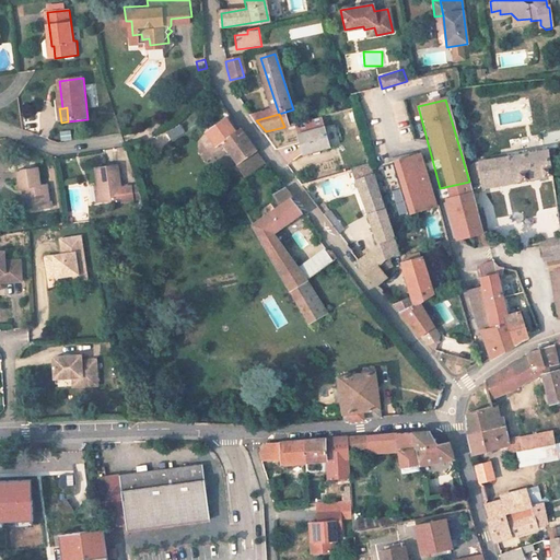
[(245,136),(238,126),(233,129),(230,125),(222,130),(225,135),(219,139),(234,163),(255,149),(245,136)]
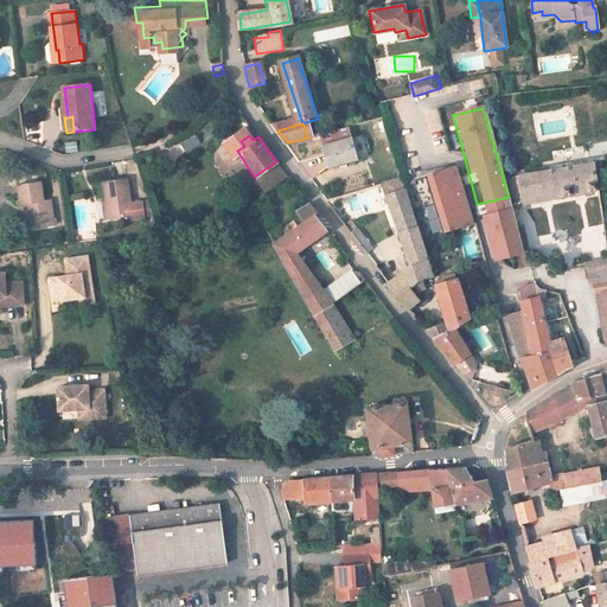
[(357,159),(351,139),(324,146),(330,166),(357,159)]
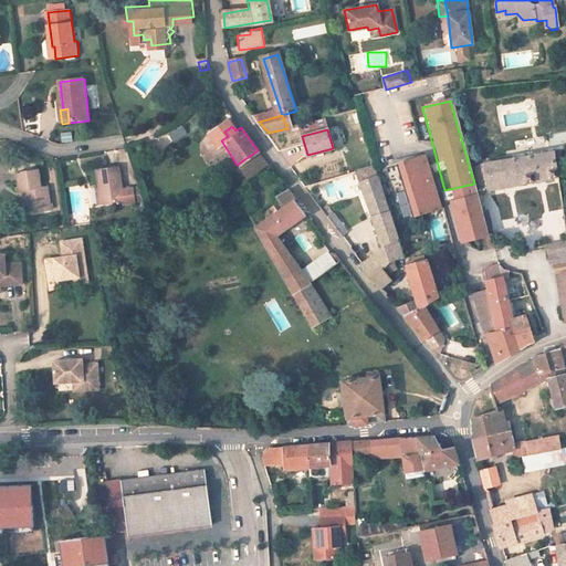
[(540,184),(540,179),(554,177),(555,182),(563,181),(559,165),(565,164),(565,153),(480,166),(474,167),(480,195),(481,197),(494,195),(494,191),(540,184)]
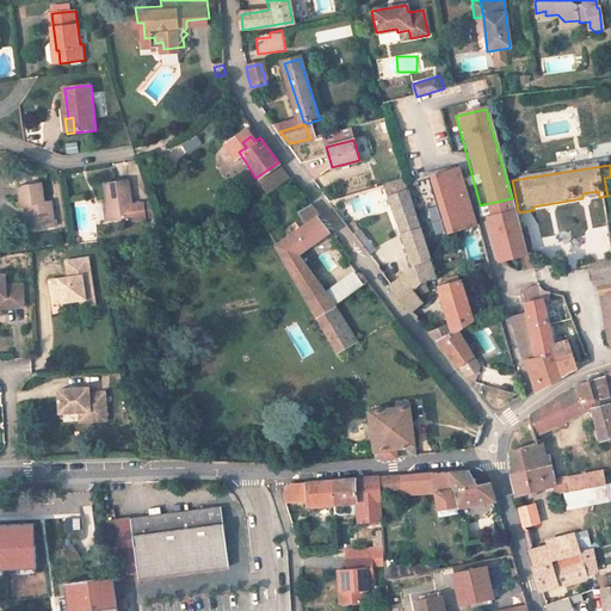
[(535,251),(528,221),(519,213),(518,210),(516,210),(512,198),(480,205),(480,210),(471,213),(457,170),(414,180),(431,239),(480,224),(492,263),(535,251)]
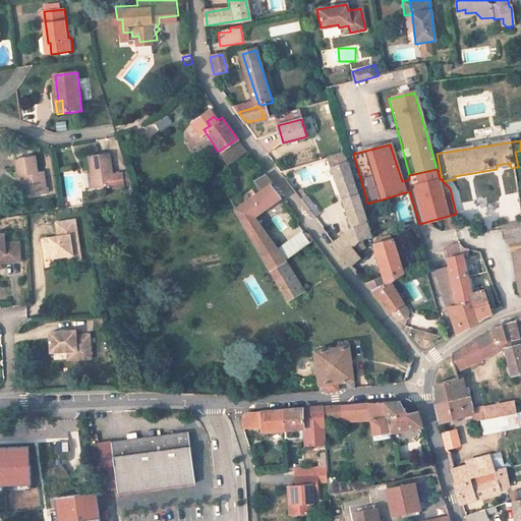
[(115,176),(112,155),(93,158),(95,175),(98,190),(117,187),(117,189),(127,187),(125,174),(115,176)]
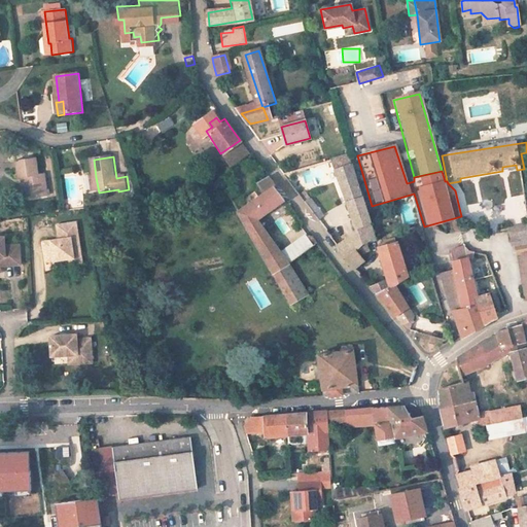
[(54,198),(49,175),(43,176),(41,160),(20,162),(23,179),(26,179),(31,179),(35,201),(54,198)]
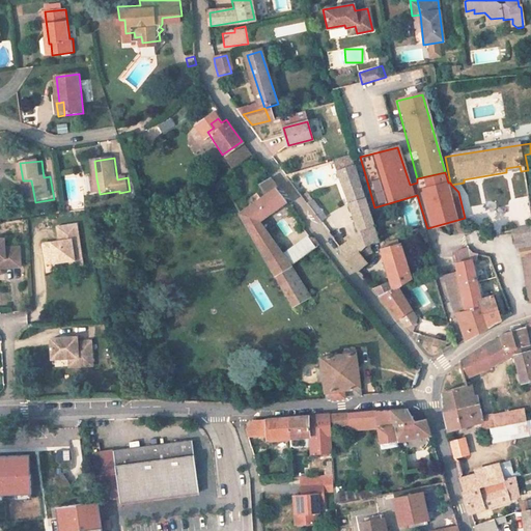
[(368,210),(355,166),(339,171),(359,233),(344,244),(356,258),(372,245),(380,240),(368,210)]
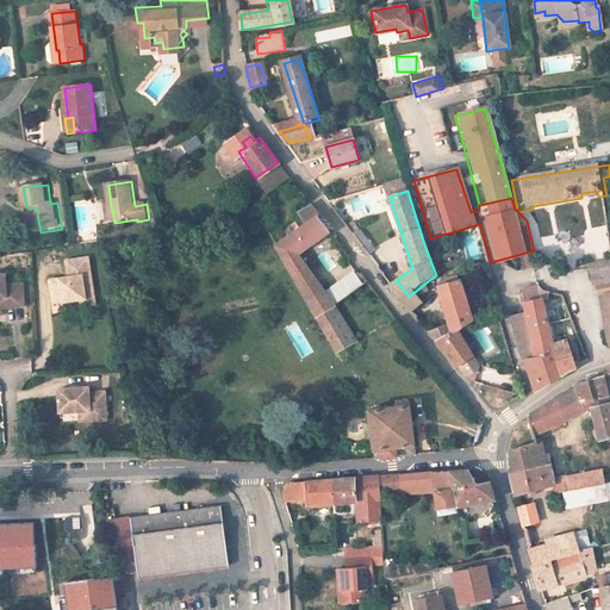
[(157,218),(154,203),(147,204),(149,219),(157,218)]
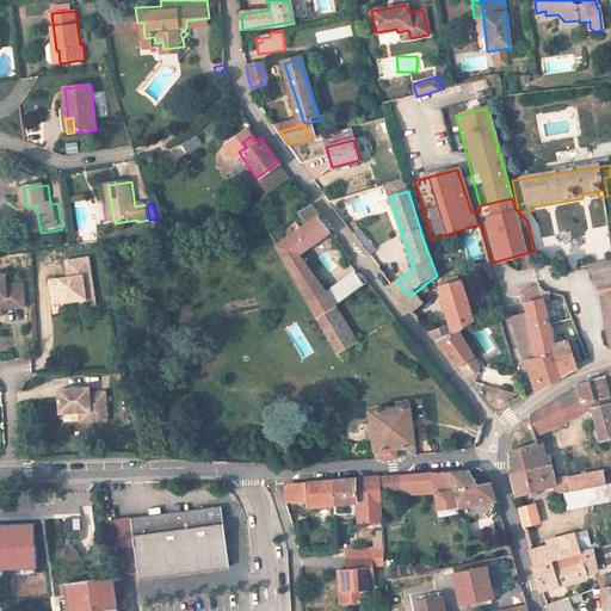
[(302,254),(331,233),(326,228),(310,207),(300,213),(306,224),(273,244),(318,315),(335,303),(369,281),(359,271),(328,292),(302,254)]
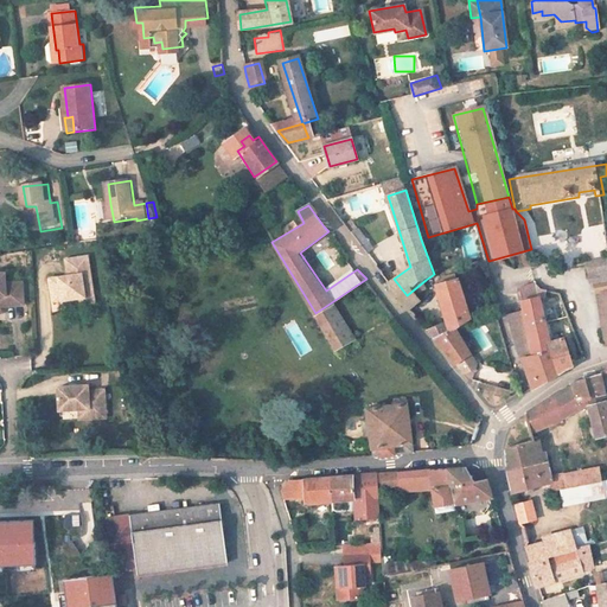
[(40,231),(36,206),(30,206),(34,231),(40,231)]
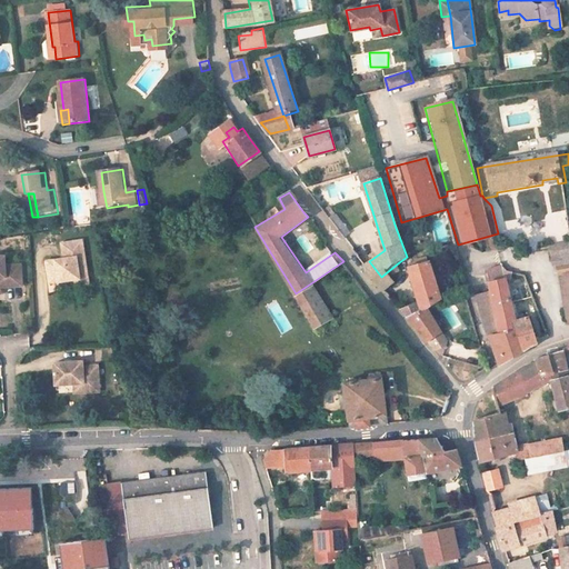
[(353,232),(332,206),(327,210),(348,237),(353,232)]
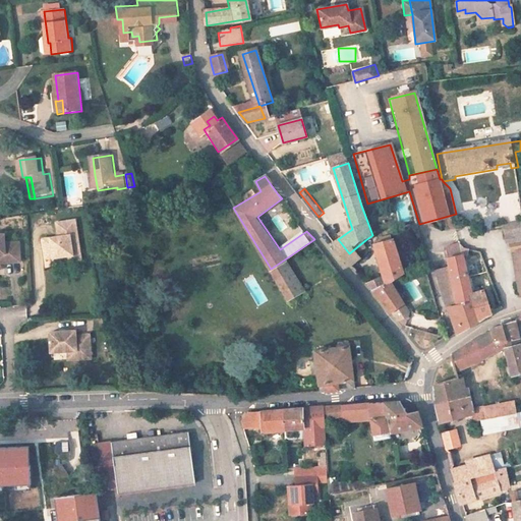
[(520,223),(506,227),(509,242),(520,240),(520,223)]
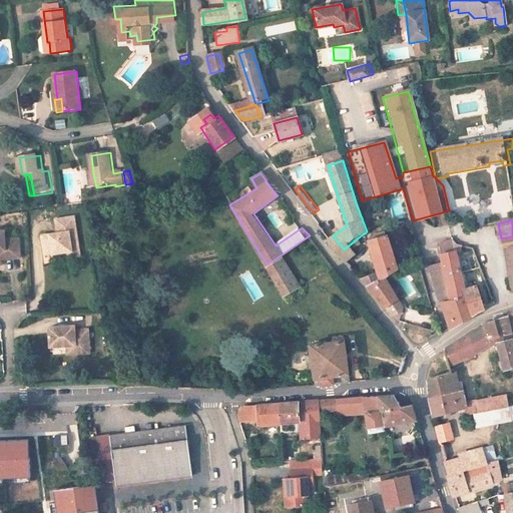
[(81,253),(76,220),(59,223),(60,236),(45,238),(47,250),(54,249),(55,258),(67,255),(81,253)]
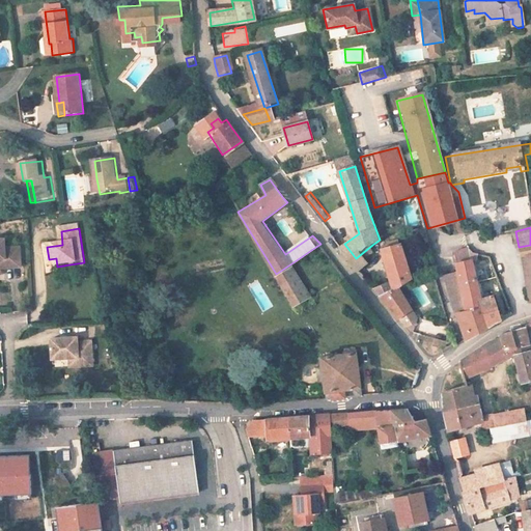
[(23,270),(22,249),(7,250),(6,241),(0,241),(0,263),(7,263),(7,271),(23,270)]
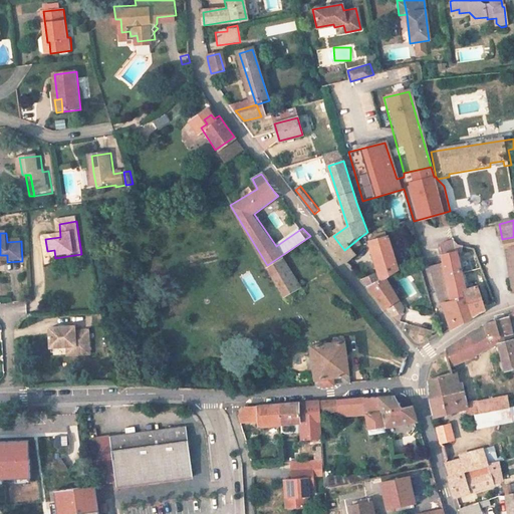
[(401,269),(389,235),(370,240),(379,270),(365,276),(371,284),(389,276),(396,273),(396,272),(401,269)]
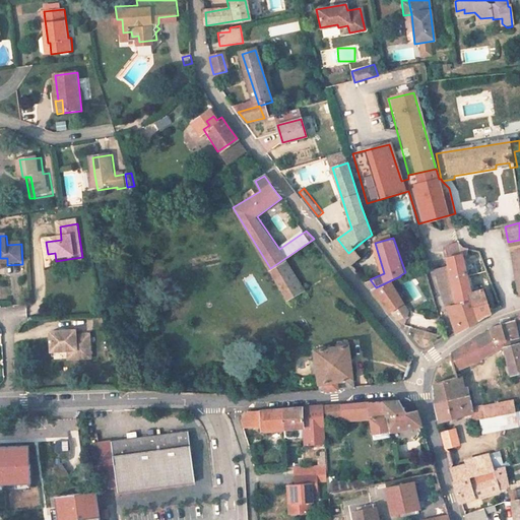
[(365,257),(360,250),(368,246),(365,240),(348,253),(356,264),(365,257)]
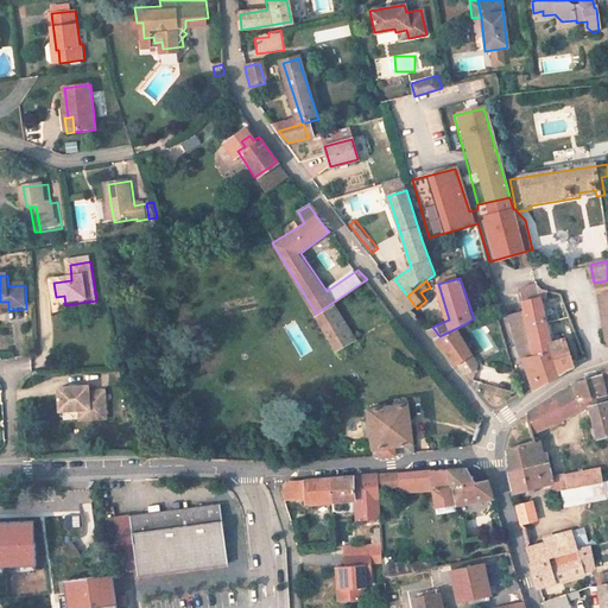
[(607,292),(607,280),(594,283),(601,295),(607,292)]
